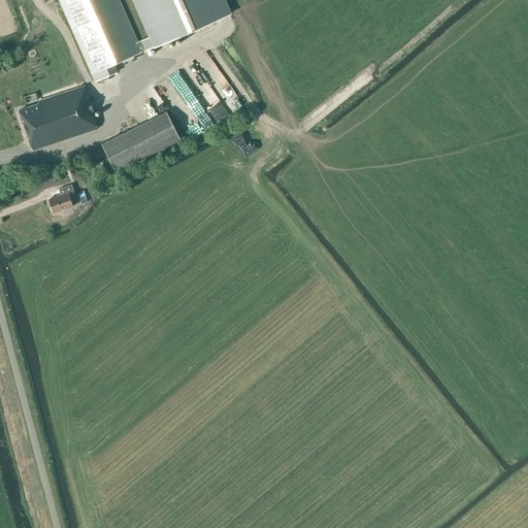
[(20,110),(32,151),(96,130),(92,119),(94,119),(91,106),(121,97),(118,88),(121,87),(114,66),(141,55),(140,53),(136,42),(118,0),(59,0),(92,75),(81,78),(80,74),(34,89),(39,105),(20,110)]
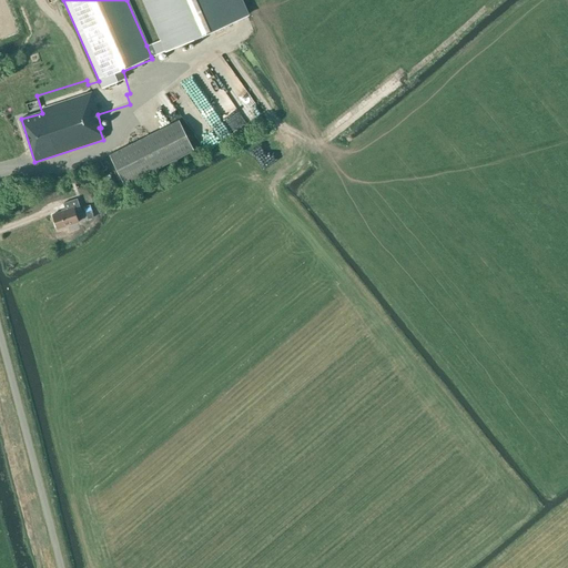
[(146,46),(151,57),(165,49),(166,50),(247,16),(240,0),(145,0),(162,38),(146,46)]
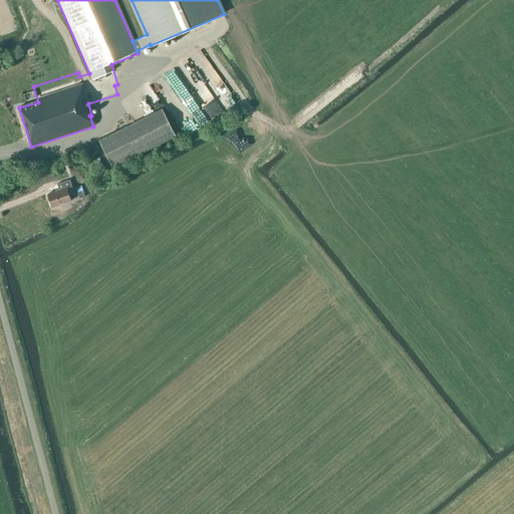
[(176,65),(200,99),(224,82),(201,48),(176,65)]
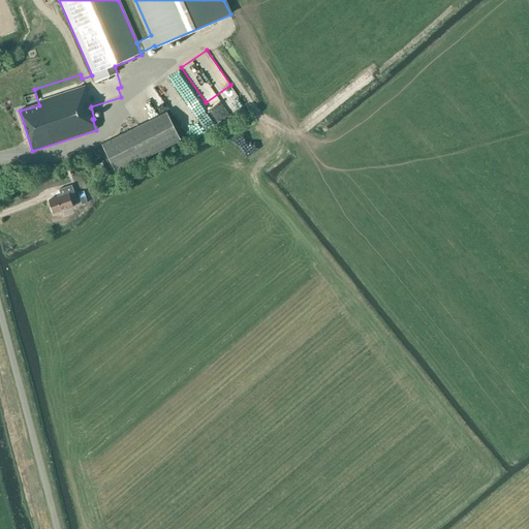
[(214,105),(210,107),(217,119),(221,116),(214,105)]
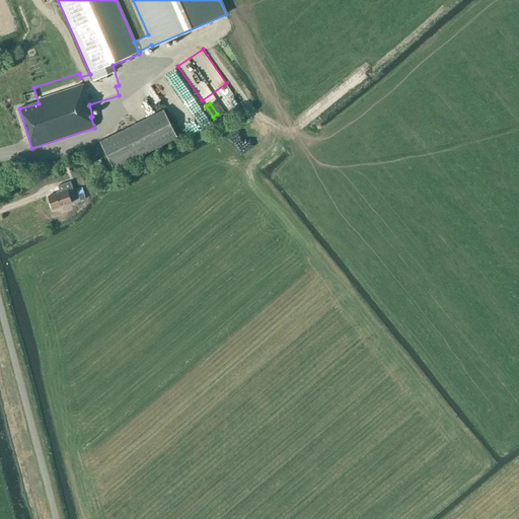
[(98,143),(112,170),(175,139),(162,112),(98,143)]
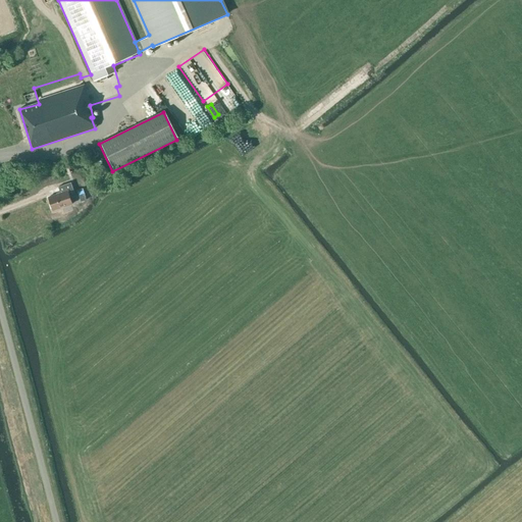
[(48,198),(53,211),(62,208),(64,214),(72,211),(70,205),(73,204),(70,198),(75,196),(71,184),(57,188),(60,194),(48,198)]
